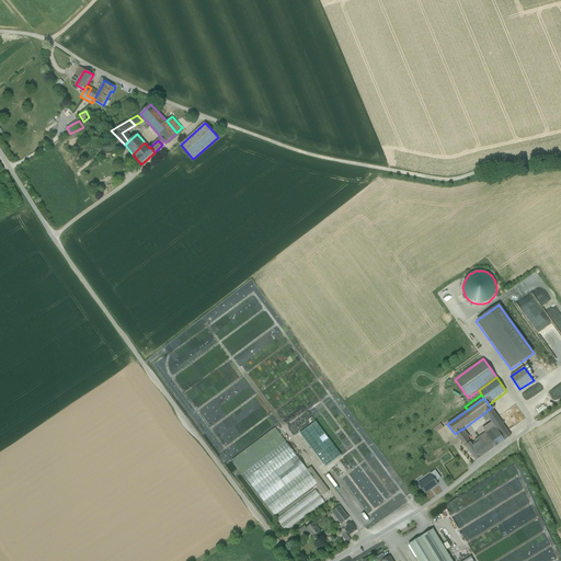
[(491,408),(481,415),(487,421),(489,419),(495,414),(491,408)]
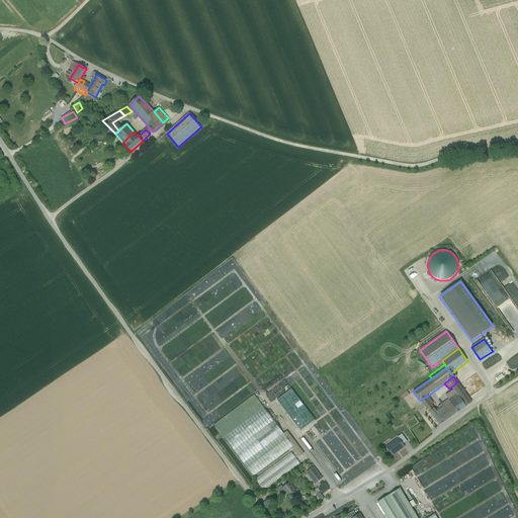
[(457,382),(451,386),(453,390),(456,394),(459,398),(466,407),(472,403),(457,382)]
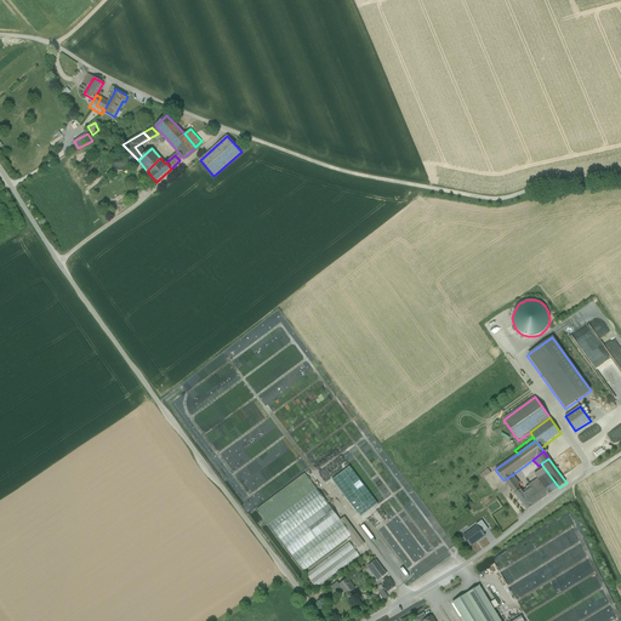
[(332,480),(360,517),(377,503),(349,467),(332,480)]
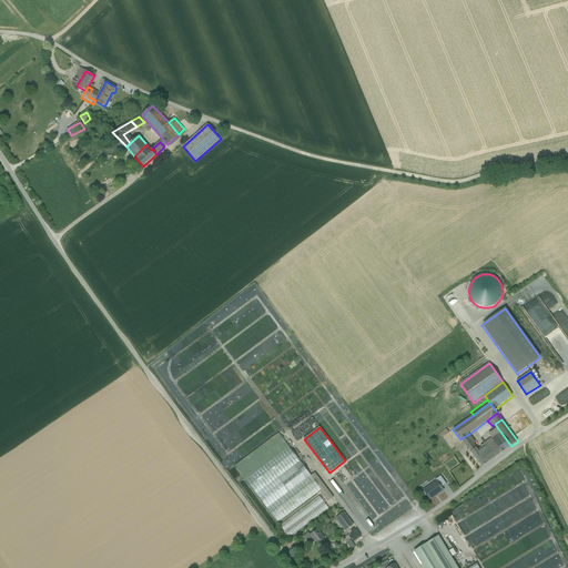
[(500,432),(497,427),(488,434),(492,438),(500,432)]
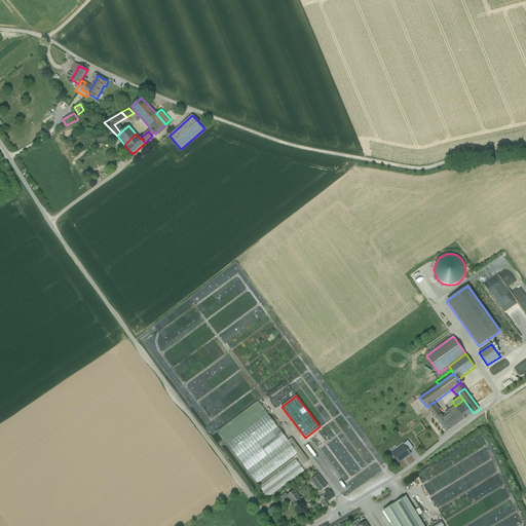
[(448,411),(450,413),(451,415),(466,404),(463,400),(455,406),(448,411)]
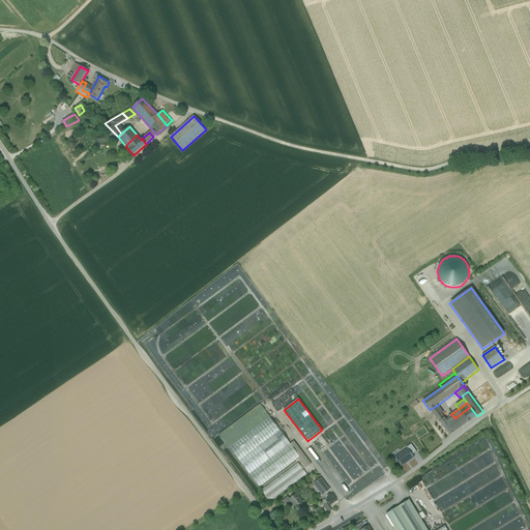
[(260,404),(219,435),(259,488),(298,458),(299,457),(290,444),(260,404)]
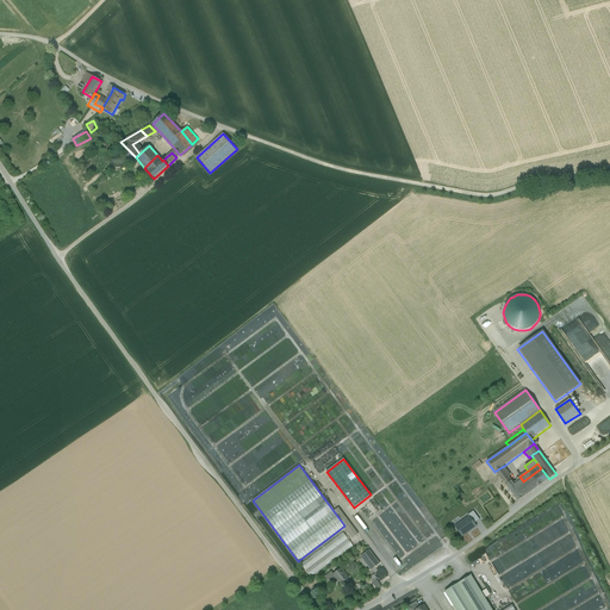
[(511,475),(504,466),(502,467),(509,478),(511,475)]
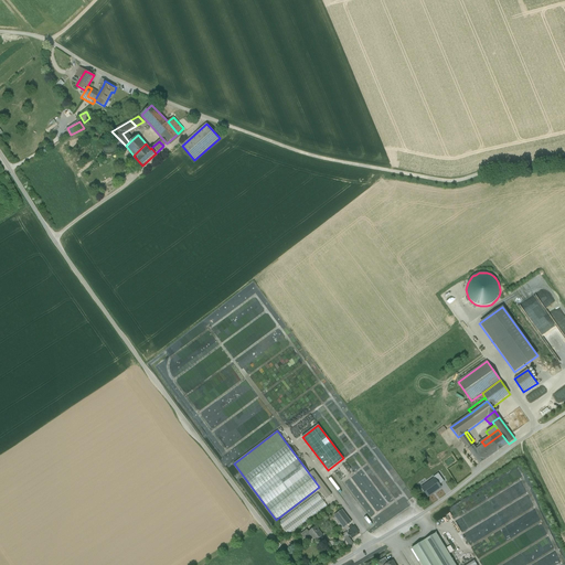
[(465,433),(458,437),(468,449),(473,445),(471,443),(465,433)]
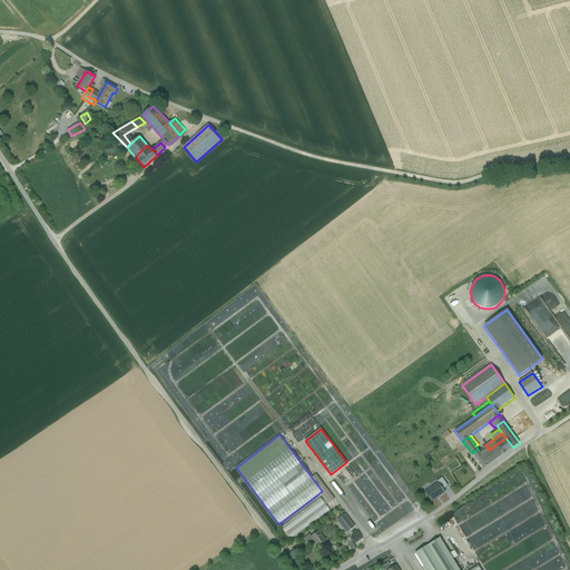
[(505,438),(489,450),(497,460),(513,448),(505,438)]
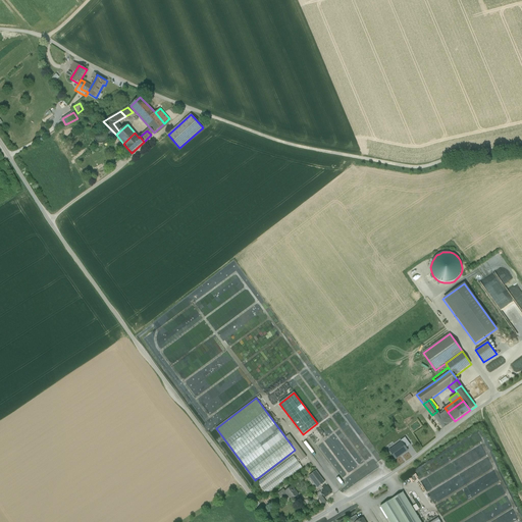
[(447,410),(439,415),(448,425),(455,421),(448,412),(447,410)]
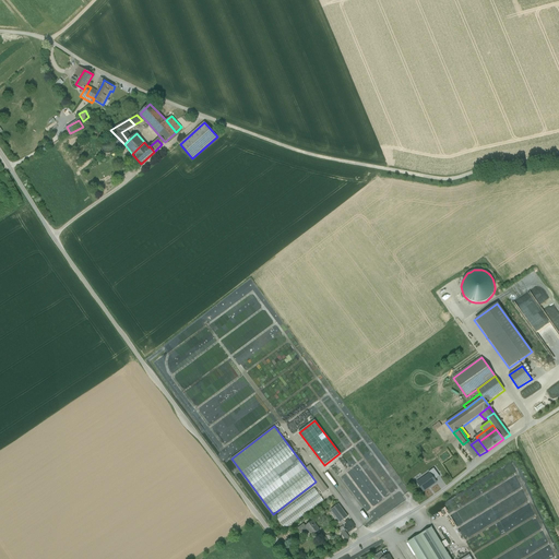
[(471,444),(468,440),(463,444),(474,460),(479,455),(471,444)]
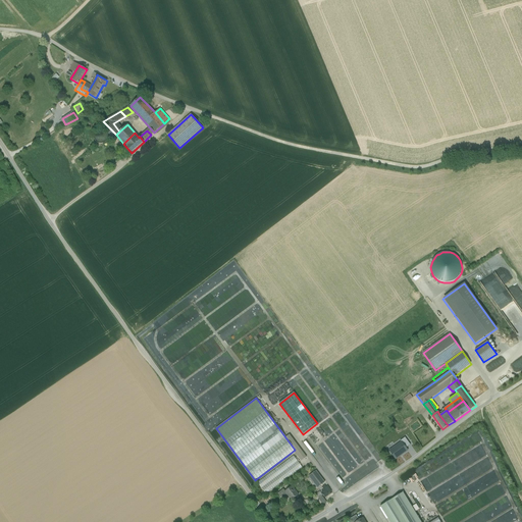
[(290,434),(285,437),(295,450),(294,451),(302,461),(307,458),(290,434)]
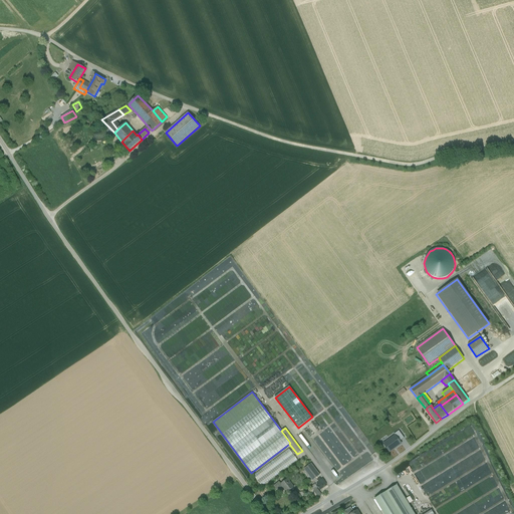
[(472,429),(463,428),(463,440),(465,440),(465,441),(475,442),(475,433),(472,432),(472,429)]
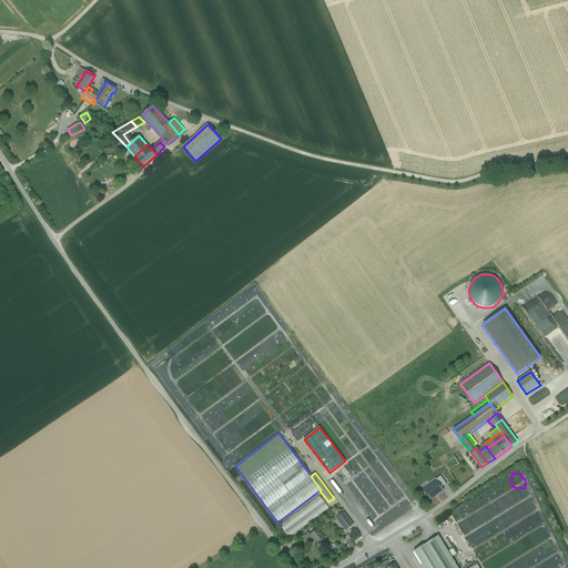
[(280,526),(290,538),(328,508),(320,496),(280,526)]
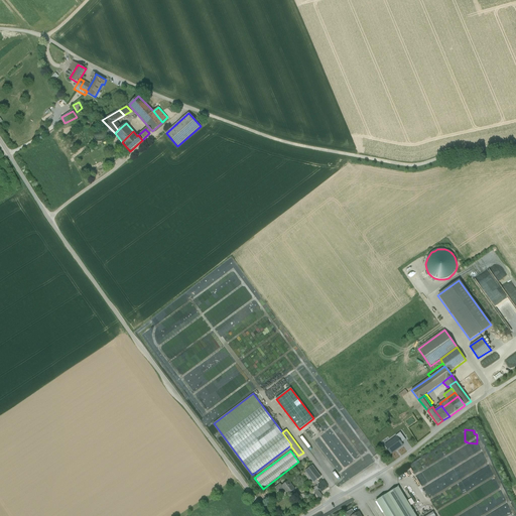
[(426,458),(410,467),(415,474),(418,472),(420,475),(424,472),(422,470),(427,467),(425,464),(428,462),(426,458)]
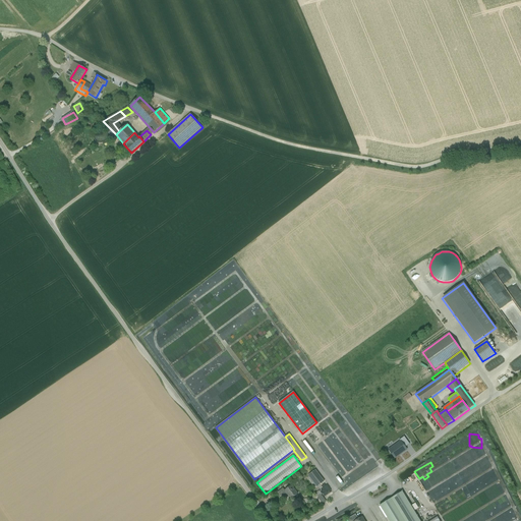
[(315,469),(307,475),(316,487),(325,481),(315,469)]
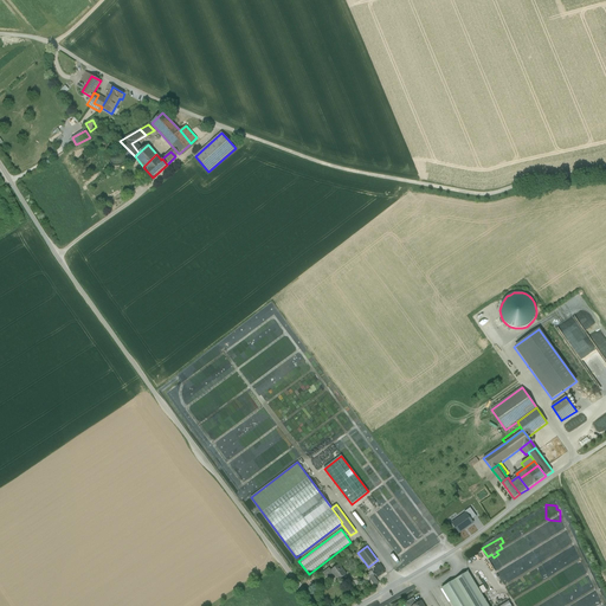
[(340,565),(330,571),(329,568),(323,573),(327,578),(333,574),(337,581),(347,574),(340,565)]
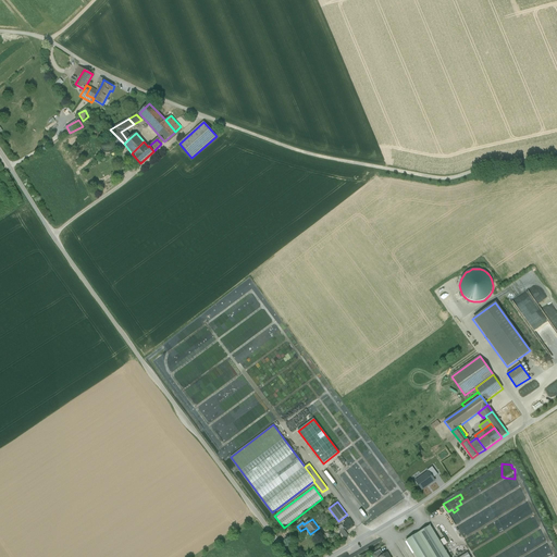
[(430,525),(406,541),(416,556),(449,556),(443,546),(440,541),(430,525)]
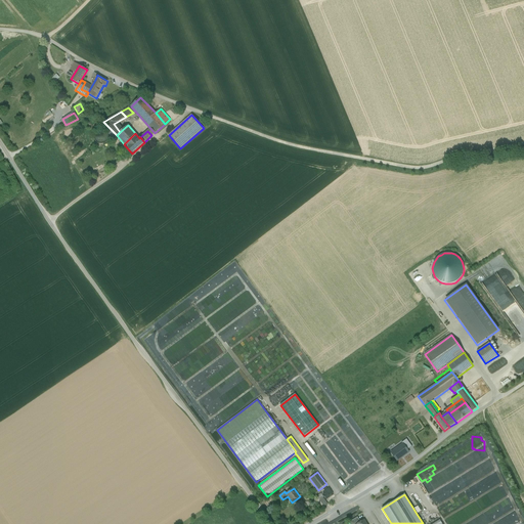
[(329,505),(323,497),(319,500),(324,508),(329,505)]
